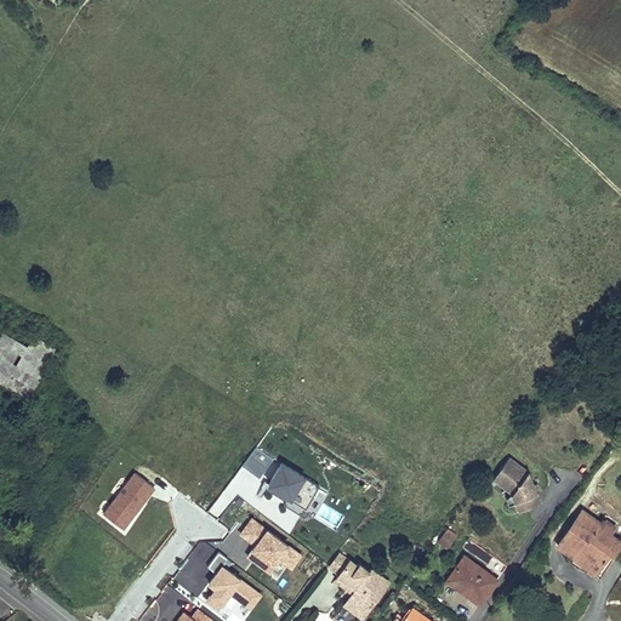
[(16,363),(26,345),(0,331),(0,381),(28,397),(38,379),(18,368),(20,365),(16,363)]
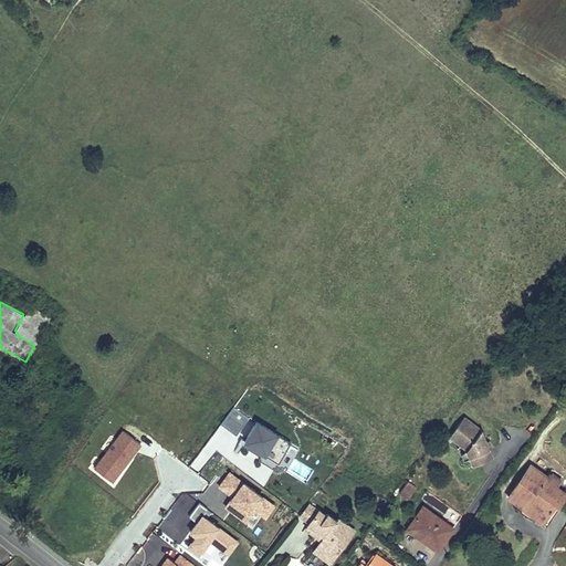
[(238,435),(249,417),(233,407),(221,423),(238,435)]
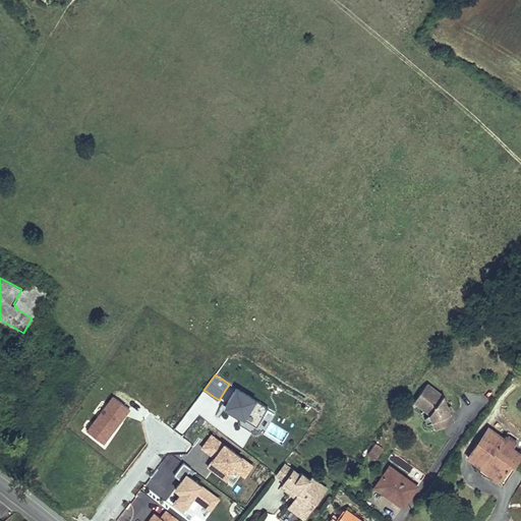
[(451,423),(442,384),(417,389),(427,429),(451,423)]
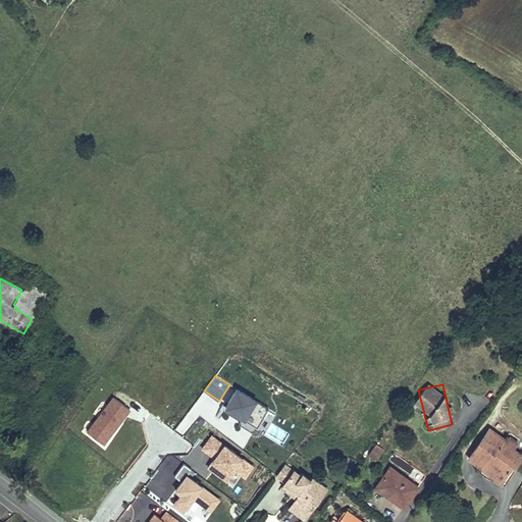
[(290,432),(270,422),(277,410),(233,387),(222,409),(284,441),(290,432)]
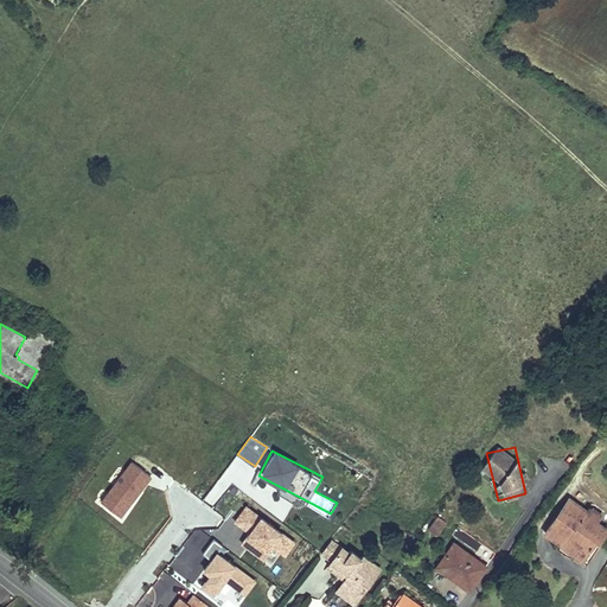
[(123,517),(151,474),(127,459),(100,502),(123,517)]
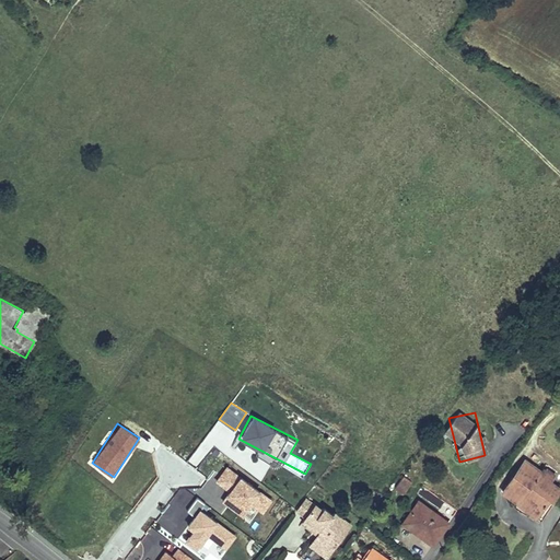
[(526,461),(504,491),(520,502),(516,504),(540,522),(556,502),(553,500),(559,491),(559,489),(551,483),(543,473),(526,461)]
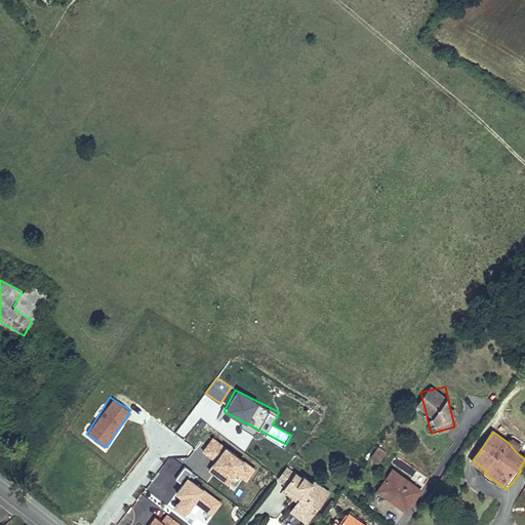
[(228,484),(245,459),(211,436),(201,451),(213,459),(206,470),(228,484)]
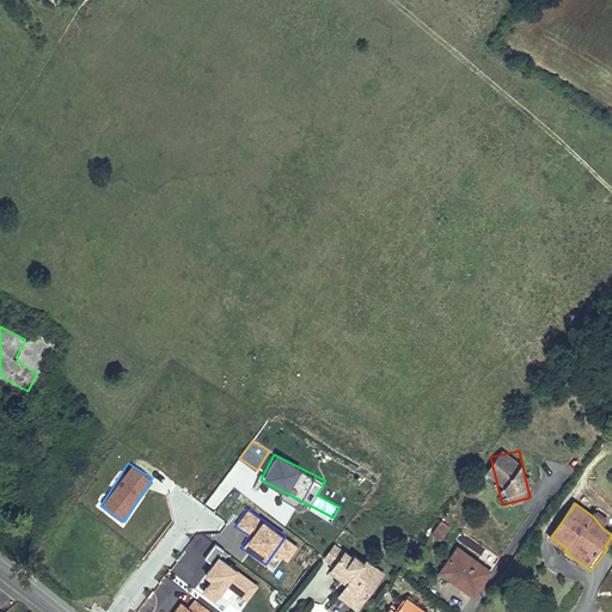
[(595,512),(593,516),(603,528),(606,521),(595,512)]
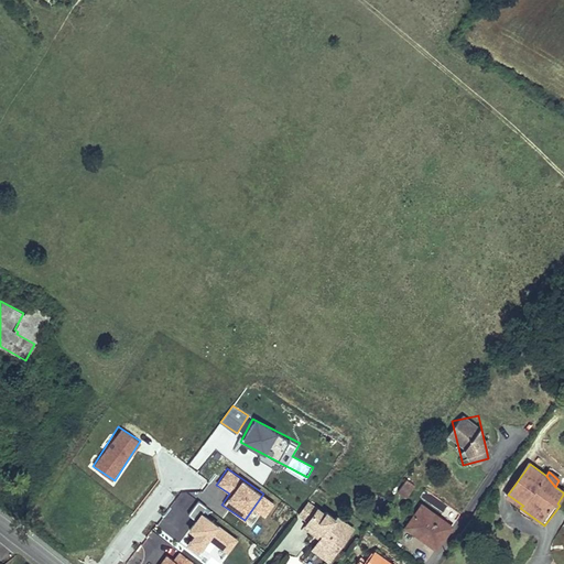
[(409,481),(400,491),(405,496),(414,485),(409,481)]
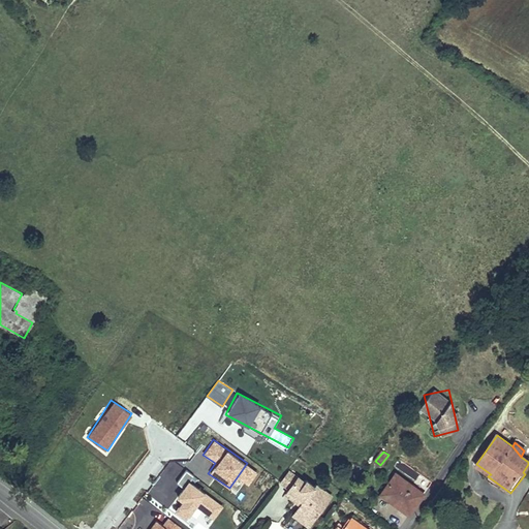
[(396,474),(381,495),(409,515),(424,494),(396,474)]
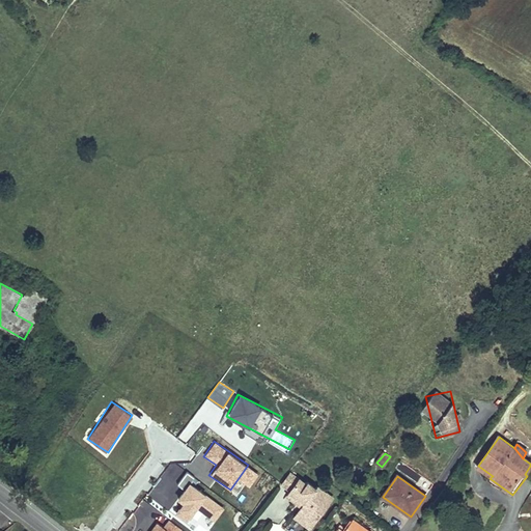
[(172,510),(187,523),(198,509),(213,522),(224,508),(189,479),(174,498),(179,502),(172,510)]
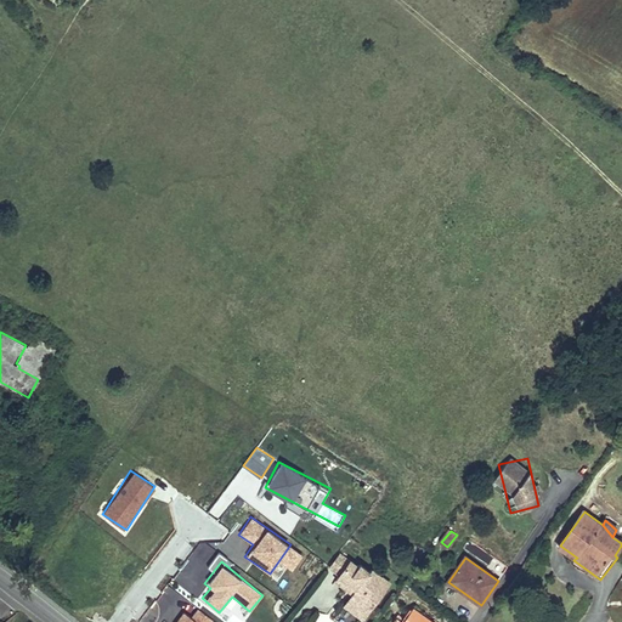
[(352,617),(358,621),(360,621),(388,587),(371,574),(367,577),(357,569),(356,571),(346,564),(335,578),(354,593),(350,598),(345,604),(356,614),(352,617)]
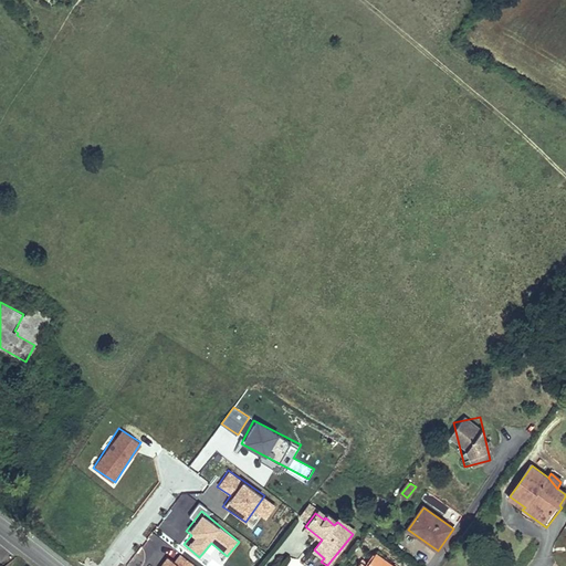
[(469,513),(460,524),(465,528),(472,517),(469,513)]
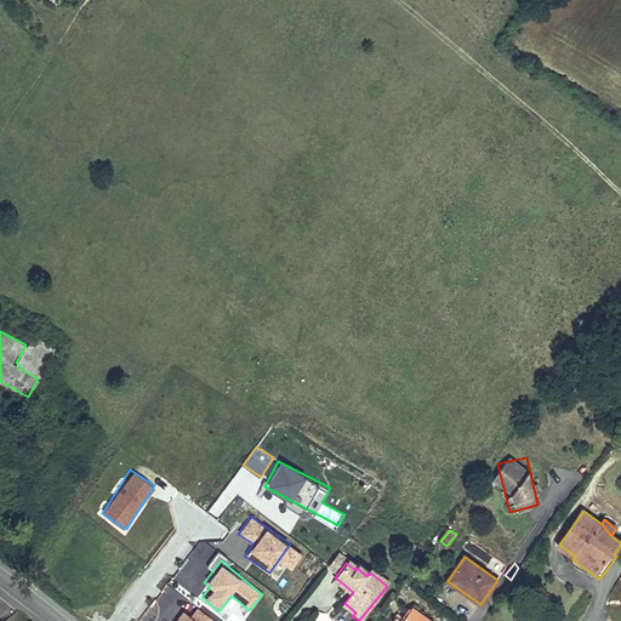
[(353,592),(335,577),(330,582),(349,597),(353,592)]
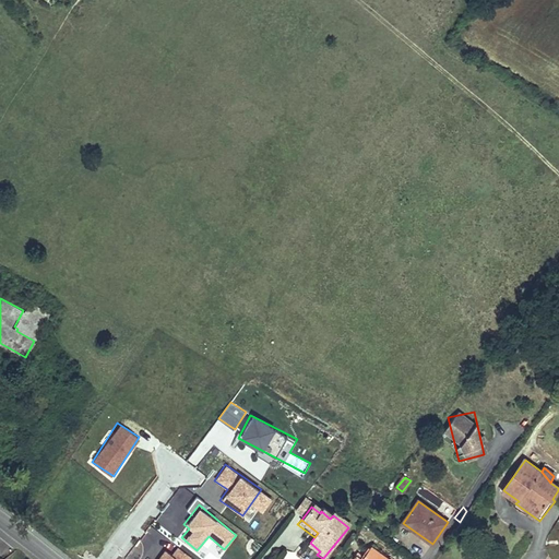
[(189,558),(191,557),(171,542),(157,558),(189,558)]
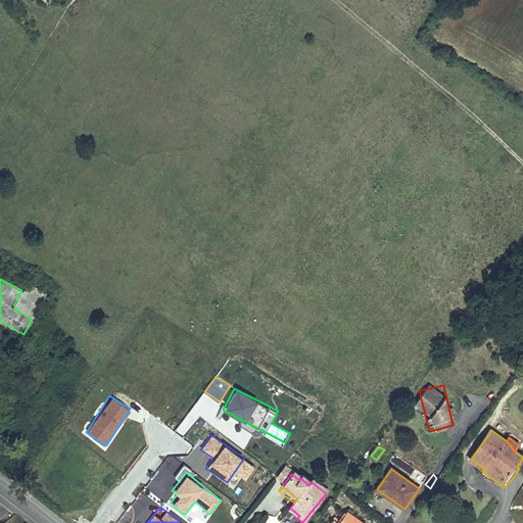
[(299,516),(290,508),(287,512),(296,519),(299,516)]
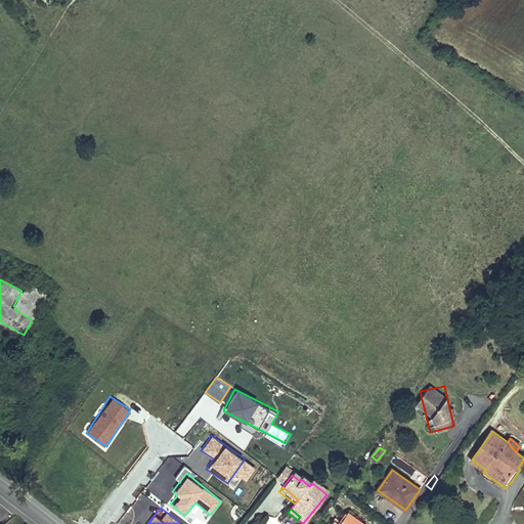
[(340,523),(336,521),(334,523),(373,523),(364,523),(348,514),(341,523),(340,523)]
